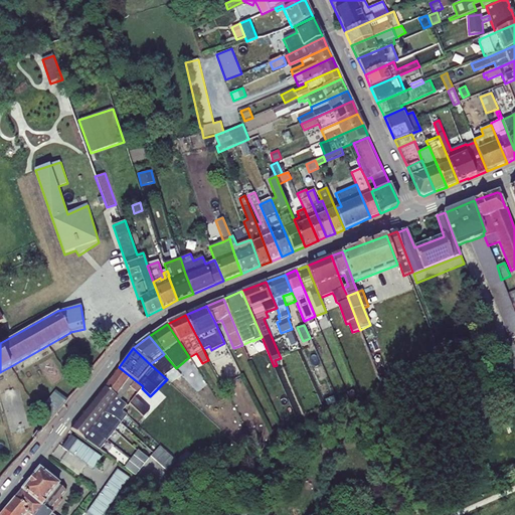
[(119,367),(104,387),(121,400),(130,387),(138,393),(142,388),(143,386),(119,367)]
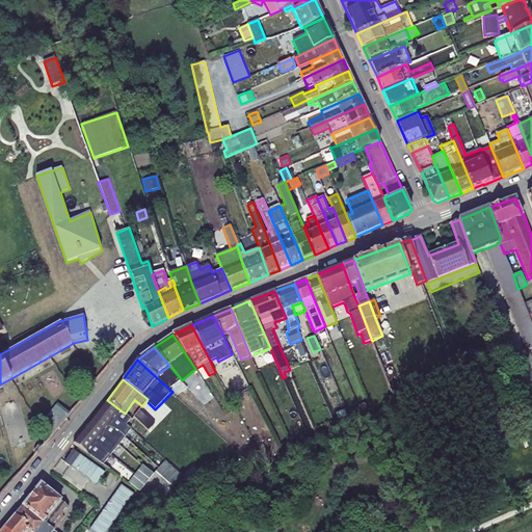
[(107,400),(98,413),(126,435),(131,428),(126,424),(131,419),(125,414),(107,400)]
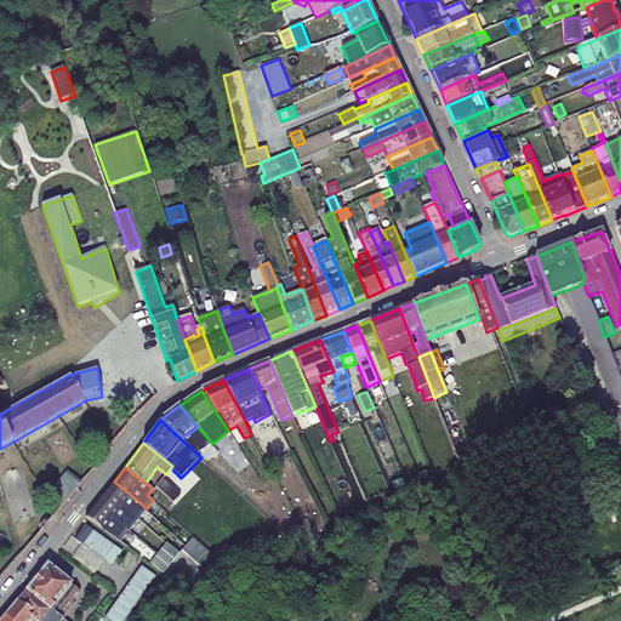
[(60,507),(80,482),(67,471),(46,496),(60,507)]
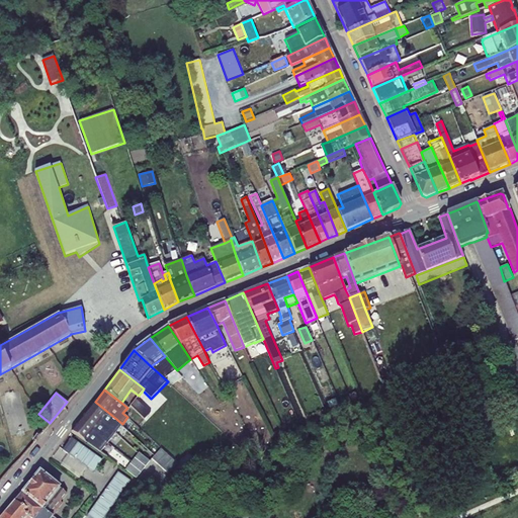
[(349,397),(341,400),(346,410),(353,407),(349,397)]
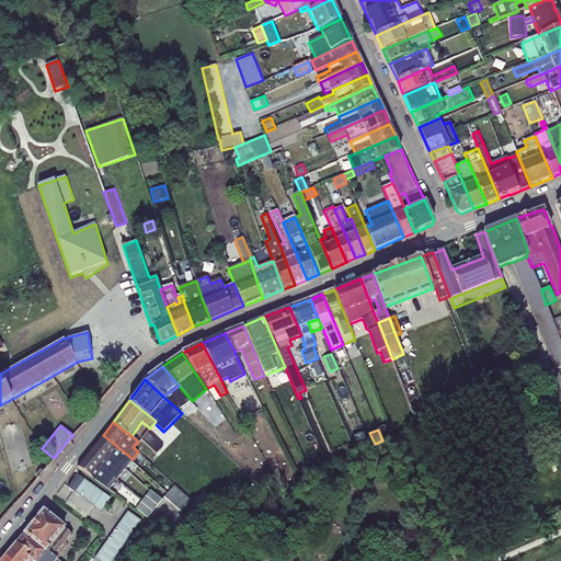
[(364,432),(354,435),(356,443),(366,438),(364,432)]
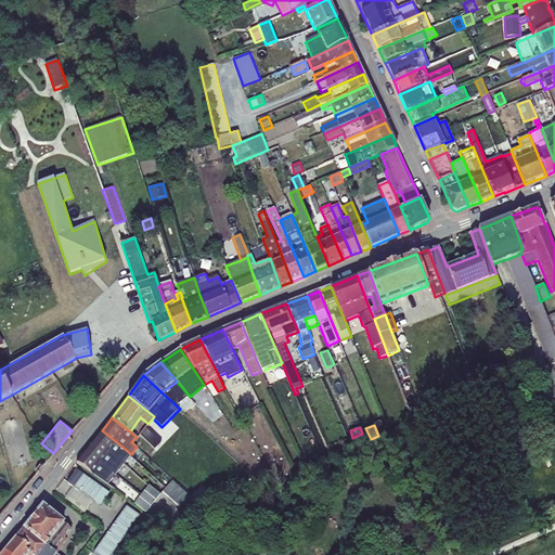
[(145,429),(140,434),(153,447),(158,441),(145,429)]
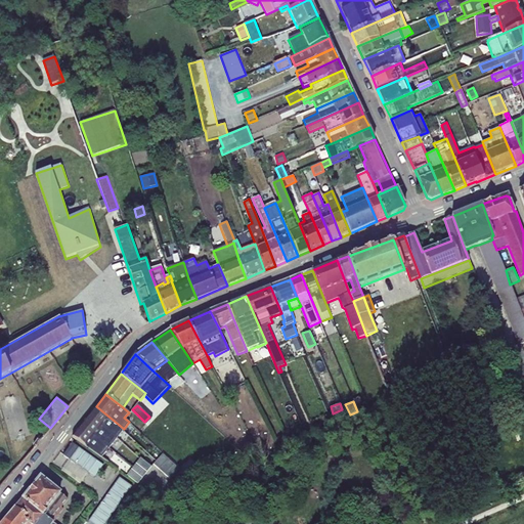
[(96,406),(88,417),(117,438),(124,429),(96,406)]
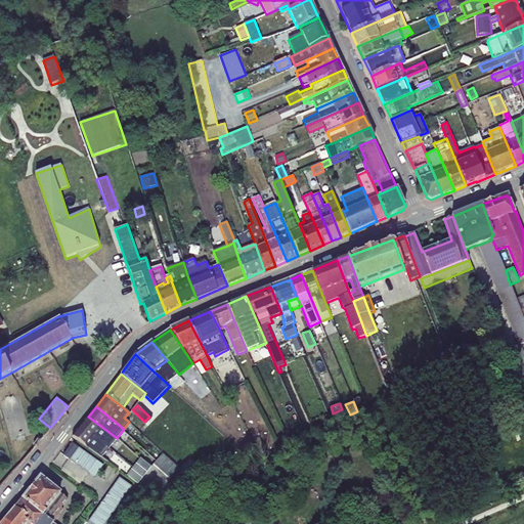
[(88,417),(81,426),(108,448),(117,438),(88,417)]
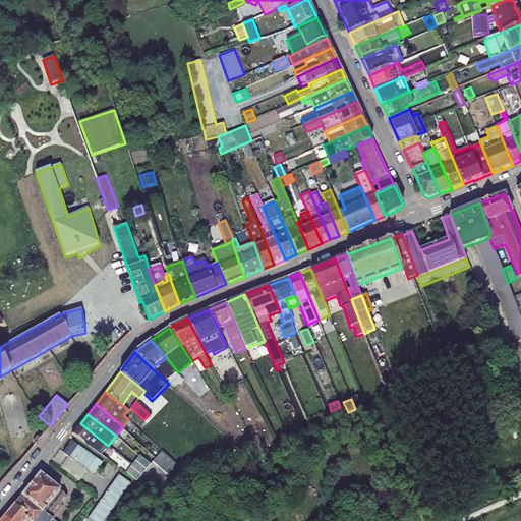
[(80,423),(71,435),(101,455),(108,446),(80,423)]
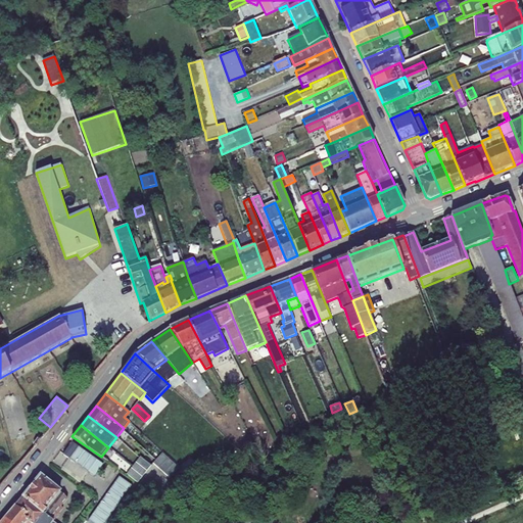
[(73,442),(63,455),(69,459),(88,472),(95,477),(104,465),(73,442)]
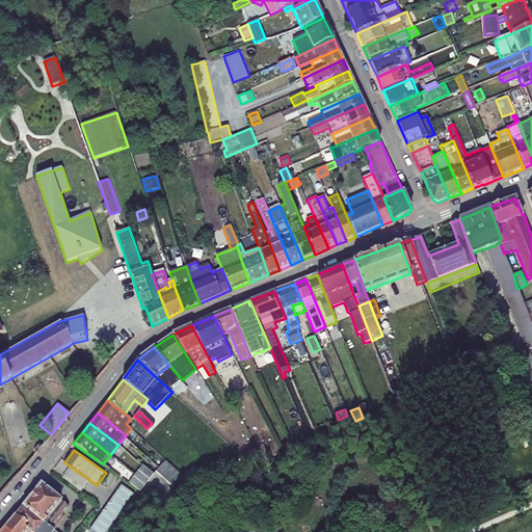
[(165,460),(156,471),(161,476),(170,466),(165,460)]
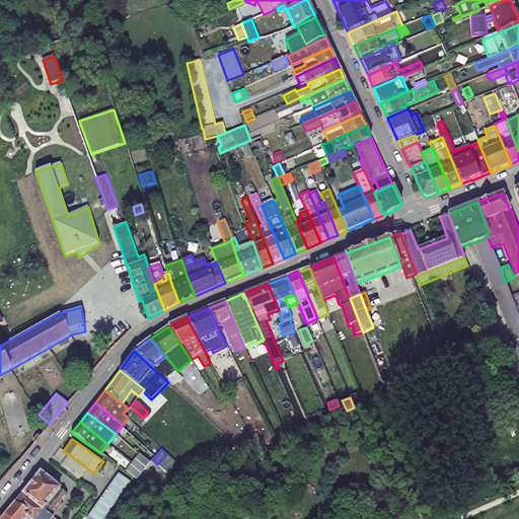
[(139,453),(135,459),(145,466),(150,461),(139,453)]
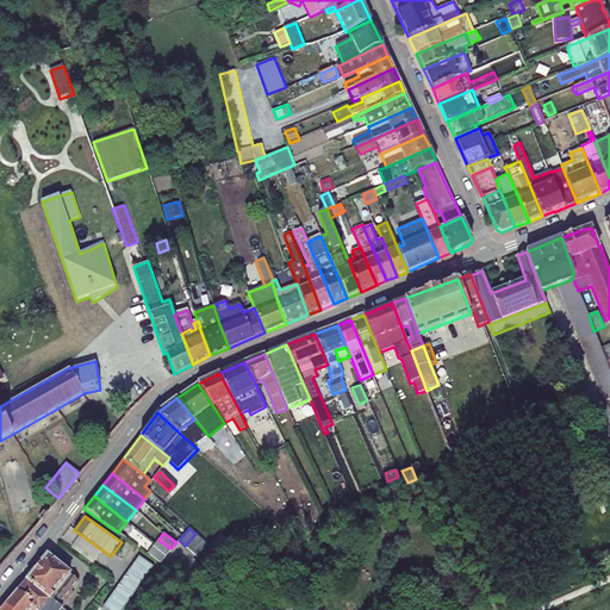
[(195,534),(185,546),(191,552),(201,540),(195,534)]
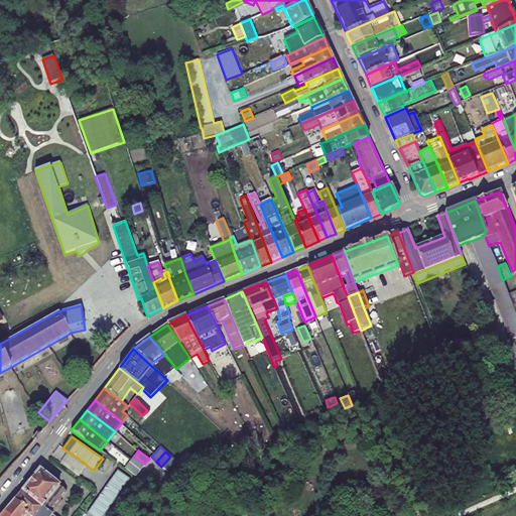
[(87,466),(69,453),(60,464),(80,477),(87,466)]
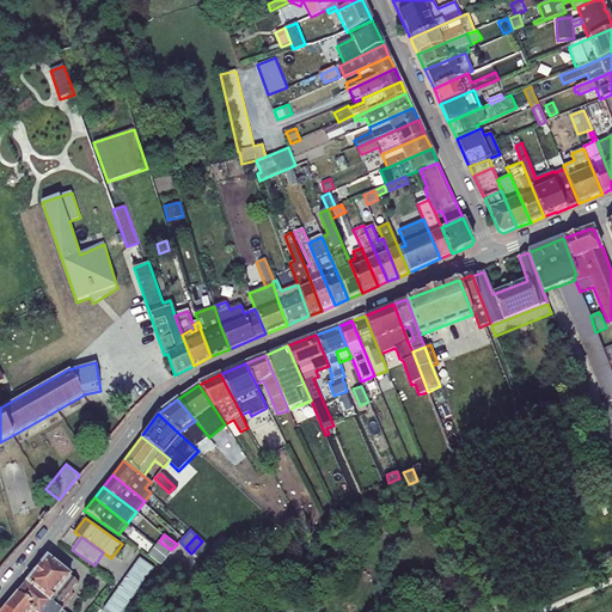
[(159,542),(153,549),(166,557),(171,550),(159,542)]
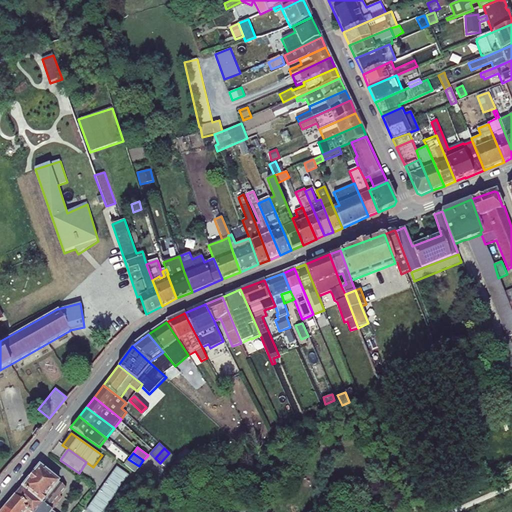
[(175,458),(169,453),(160,463),(166,468),(175,458)]
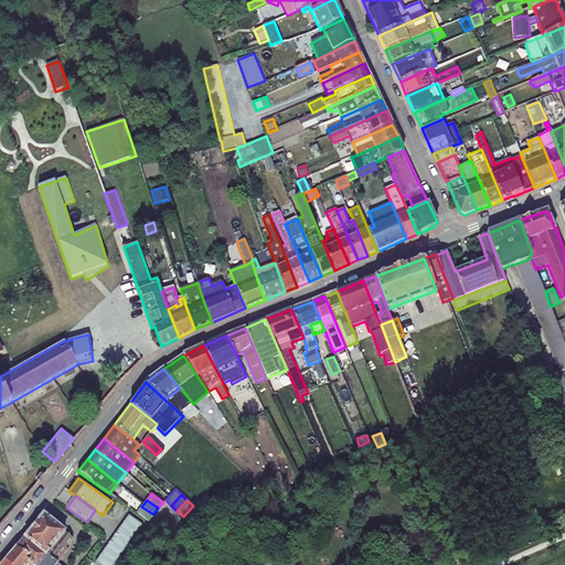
[(141,507),(137,512),(149,521),(153,514),(141,507)]
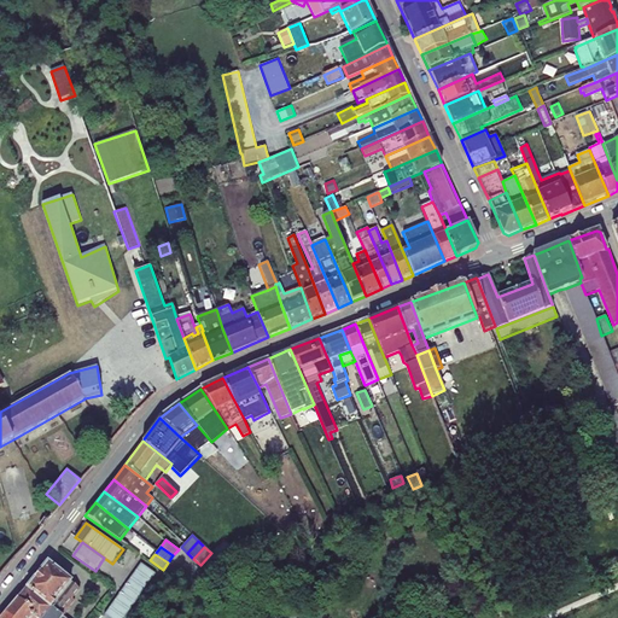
[(47,563),(27,588),(63,617),(70,610),(69,608),(75,600),(73,599),(80,589),(47,563)]
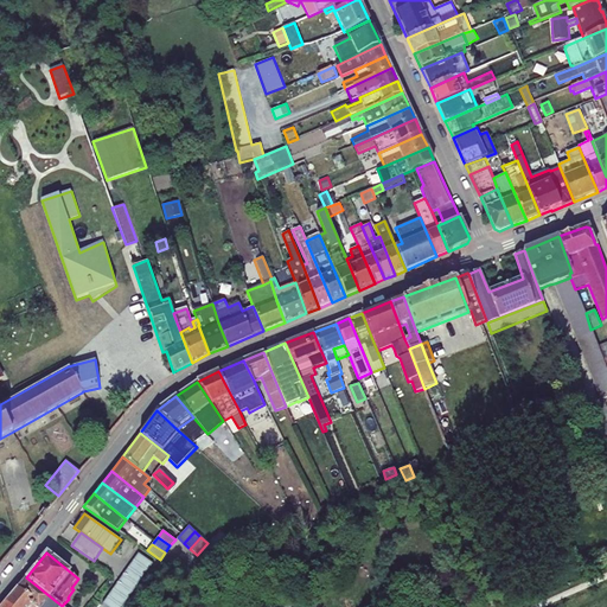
[(139,554),(134,561),(147,570),(152,563),(139,554)]
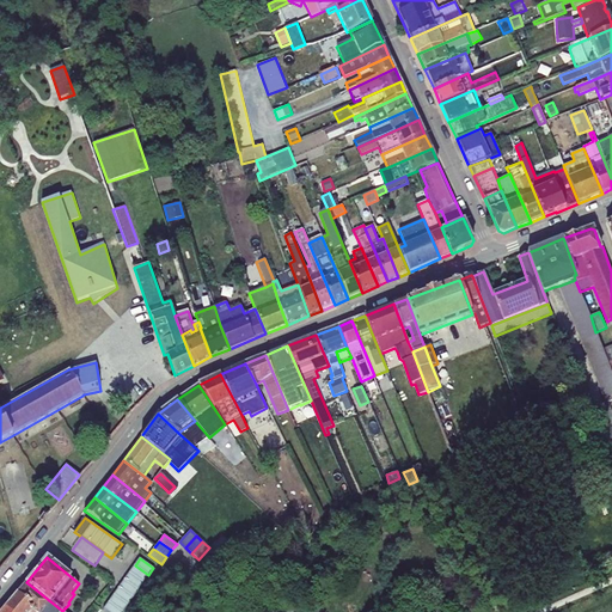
[(135,565),(129,573),(144,582),(148,575),(135,565)]
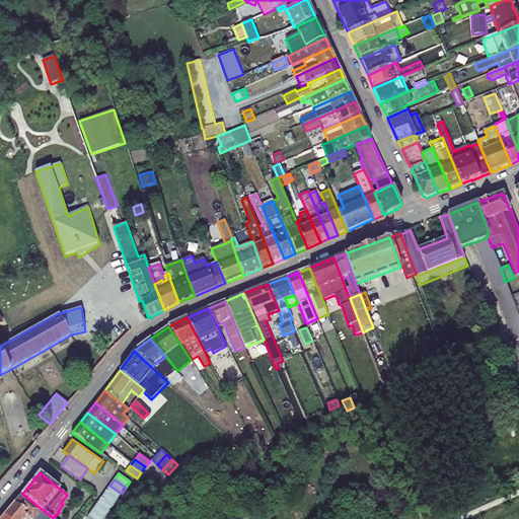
[(105,492),(117,500),(122,494),(109,486),(105,492)]
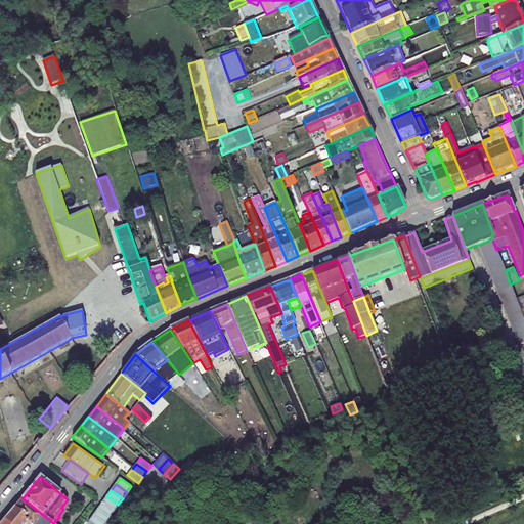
[(102,503),(114,511),(118,505),(106,496),(102,503)]
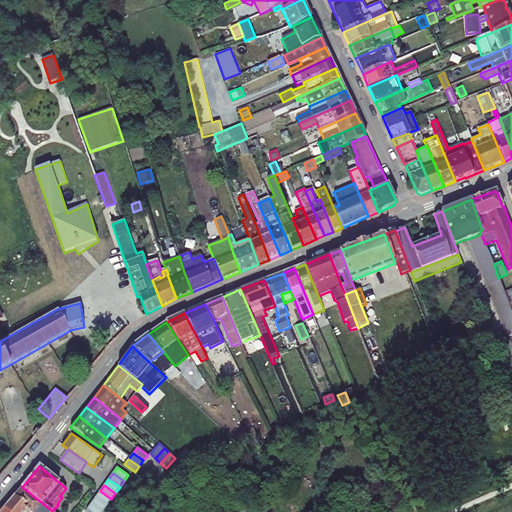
[(22,487),(15,497),(22,503),(23,502),(26,504),(24,507),(29,511),(30,511),(53,511),(52,511),(22,487)]
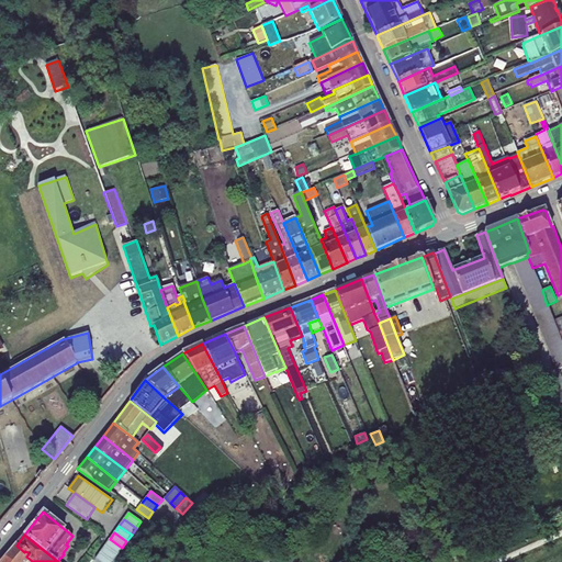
[(104,546),(117,554),(122,548),(110,539),(104,546)]
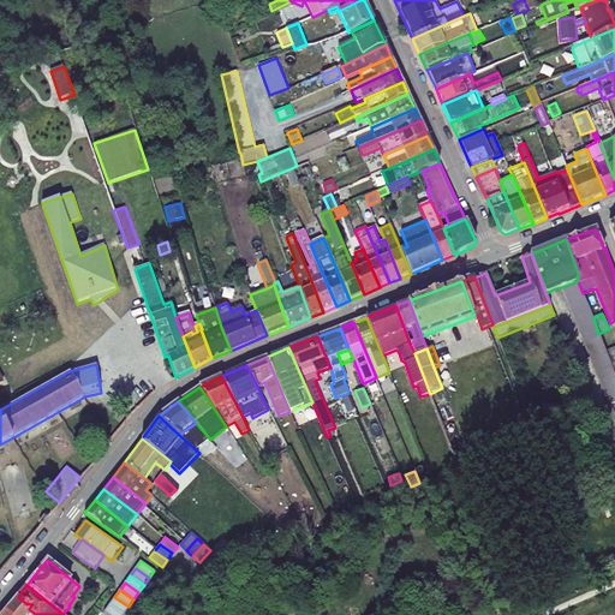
[(18,597),(6,610),(11,614),(36,614),(35,614),(29,609),(31,605),(28,603),(27,604),(18,597)]
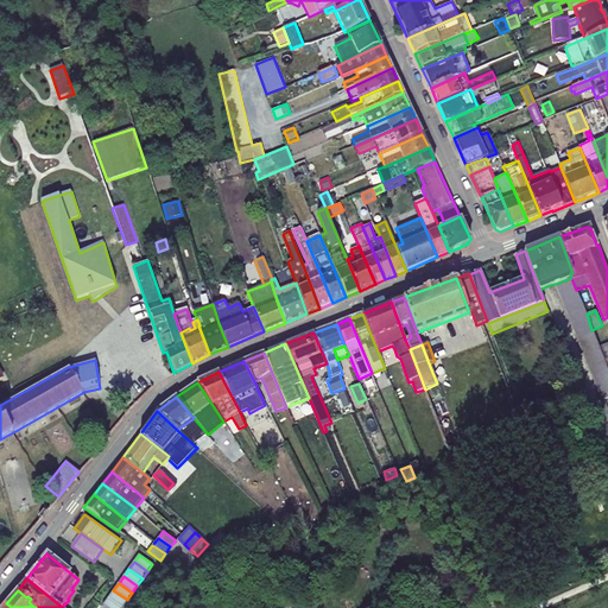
[(113,590),(108,599),(121,607),(127,600),(113,590)]
